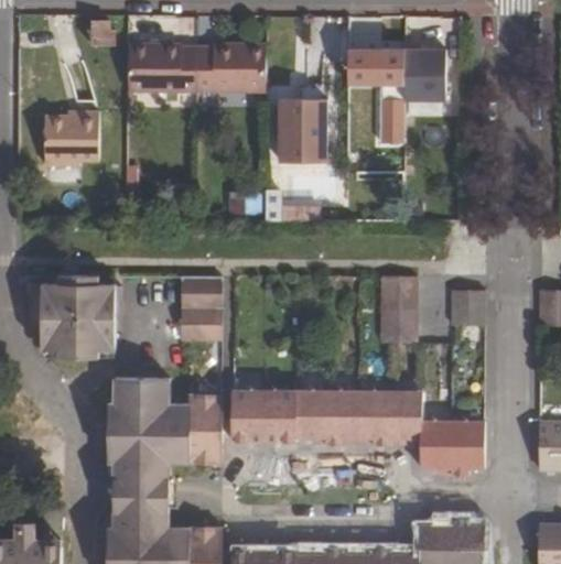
[(92,22),(90,61),(112,61),(114,22),(92,22)]
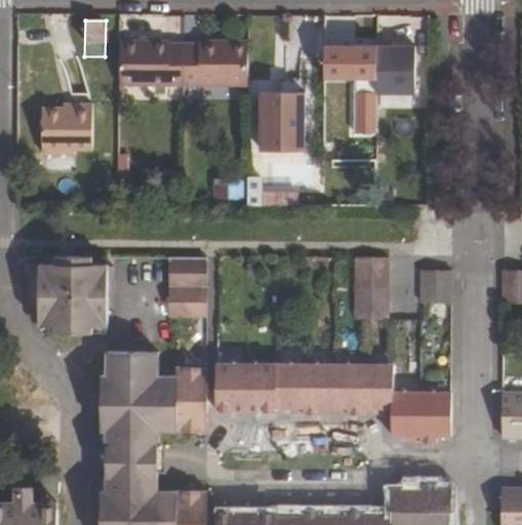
[(119,85),(183,85),(183,44),(167,44),(167,41),(119,41),(119,85)]
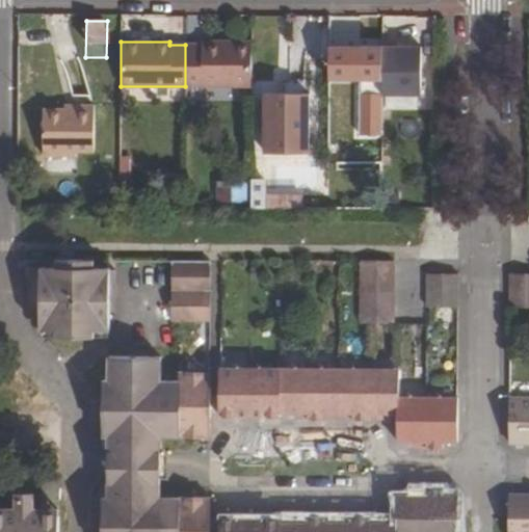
[(185,45),(185,86),(249,86),(250,42),(200,42),(200,45),(185,45)]
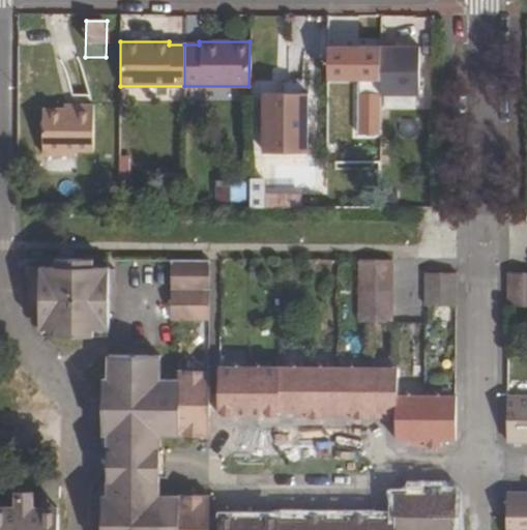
[(378,133),(378,94),(379,48),(326,47),(326,78),(357,78),(357,131),(378,133)]
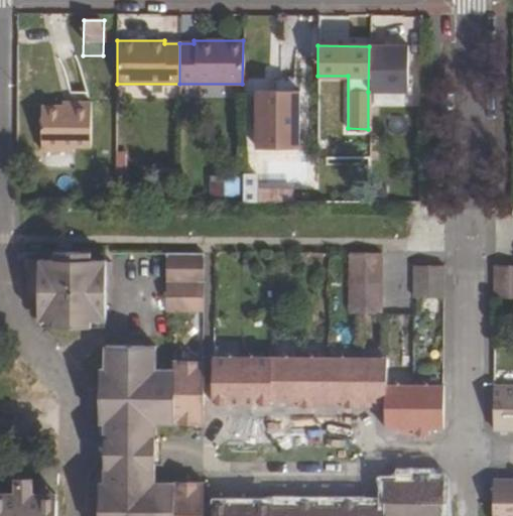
[(368,92),(407,93),(407,46),(369,46),(368,92)]
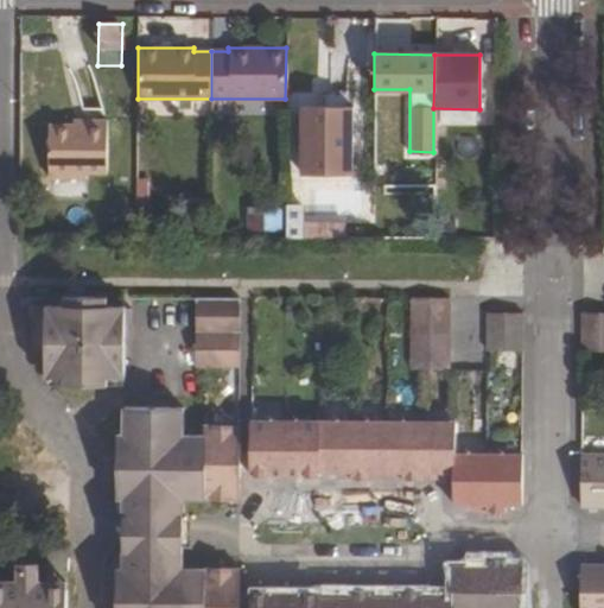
[(350,107),(302,107),(300,172),(350,172),(350,107)]
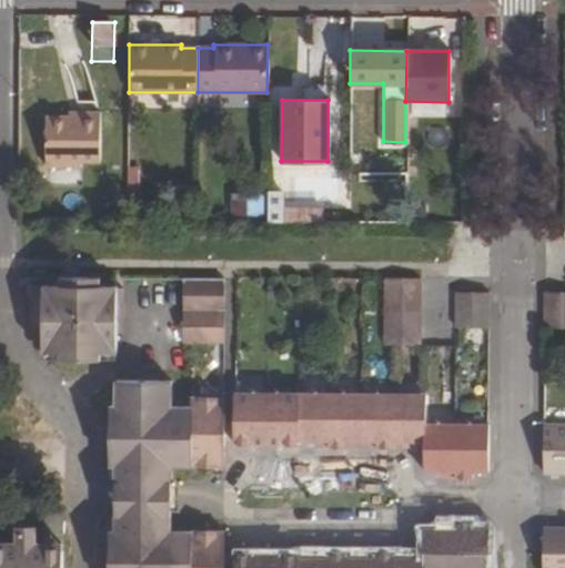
[(43,117),(43,164),(79,165),(79,161),(98,161),(98,112),(67,112),(67,117),(43,117)]
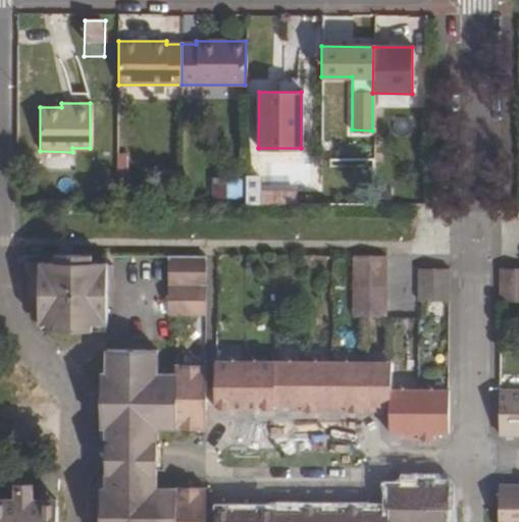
[(375,160),(375,145),(333,146),(333,161),(375,160)]
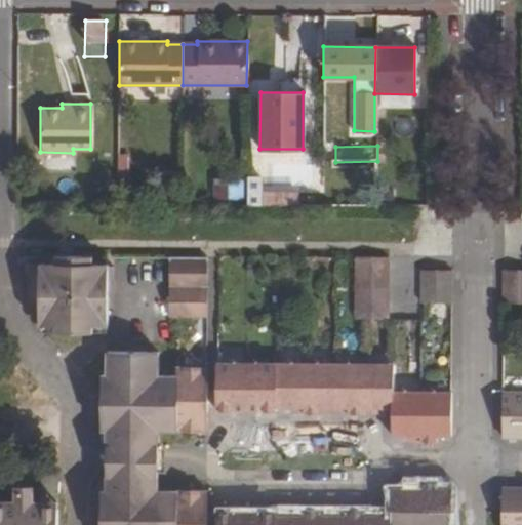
[(132,163),(120,163),(120,187),(132,187),(132,163)]
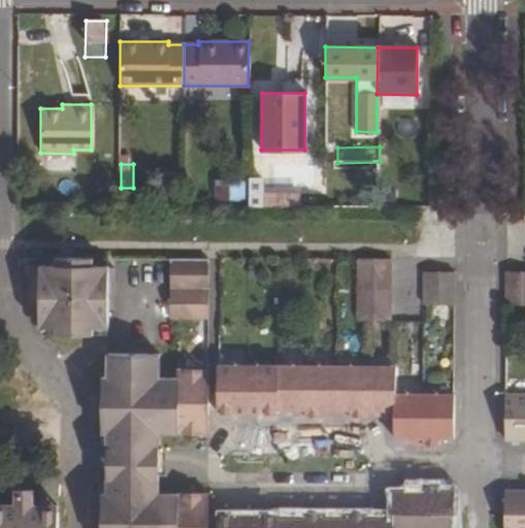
[(260,176),(249,176),(249,205),(260,205),(260,196),(260,176)]
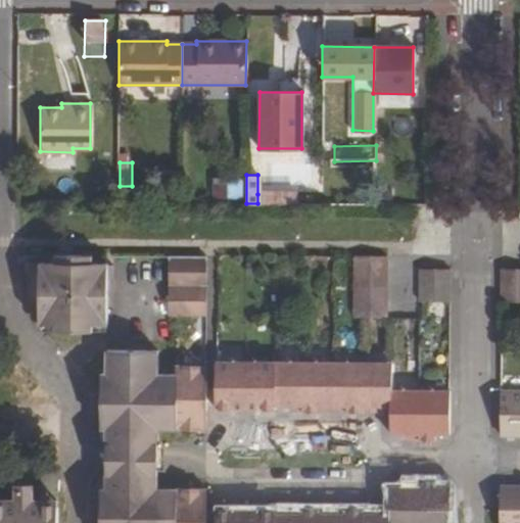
[(239,187),(214,187),(214,203),(239,202),(239,187)]
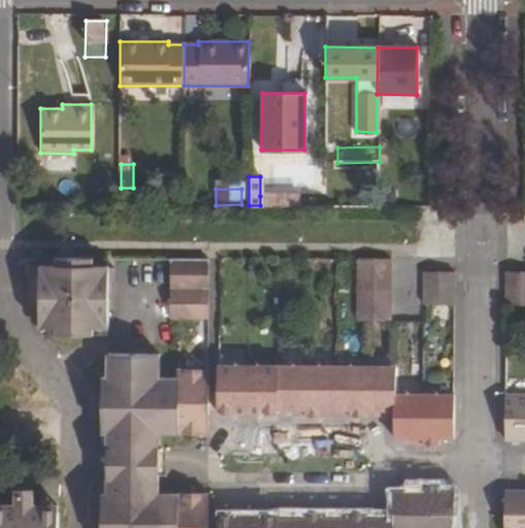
[(325,189),(325,205),(337,205),(337,189),(325,189)]
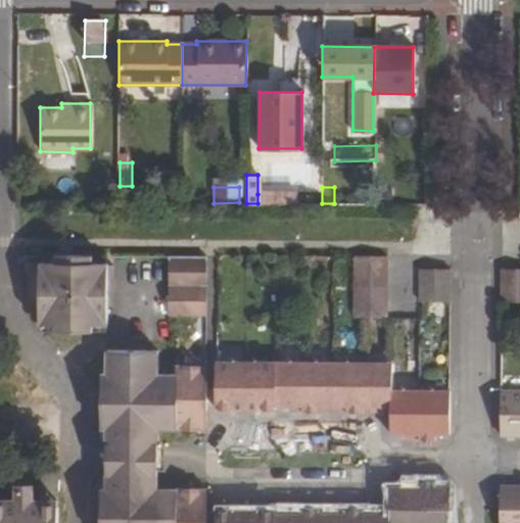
[(141,190),(124,189),(123,203),(141,203),(141,190)]
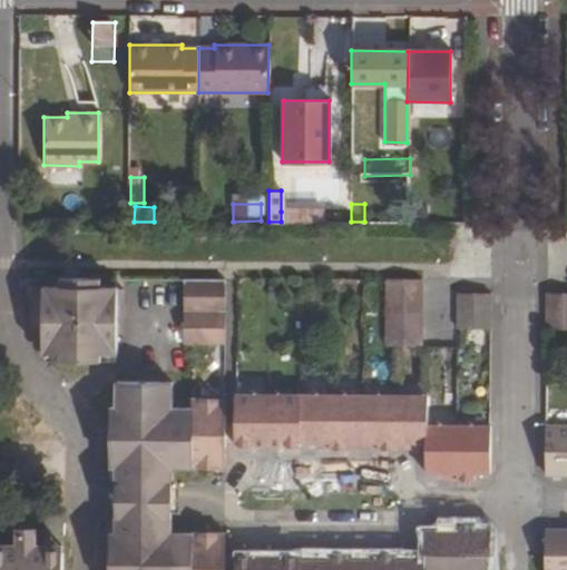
[(312,212),(281,212),(281,222),(312,223),(312,212)]
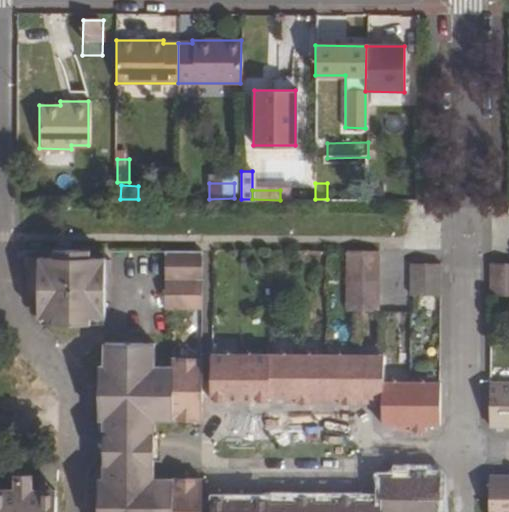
[(376,250),(344,250),(344,310),(354,310),(375,310),(376,250)]
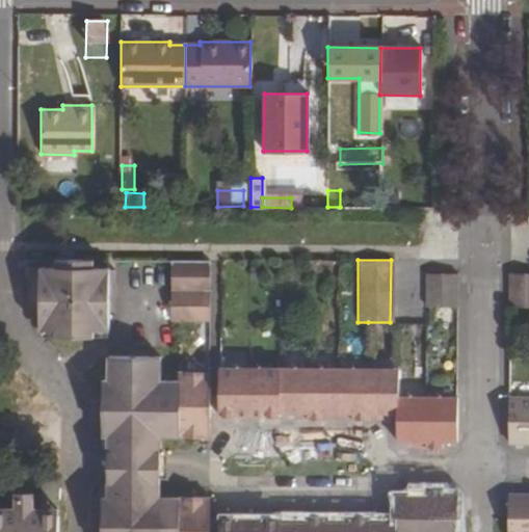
[(170,262),(169,285),(208,285),(208,262),(170,262)]
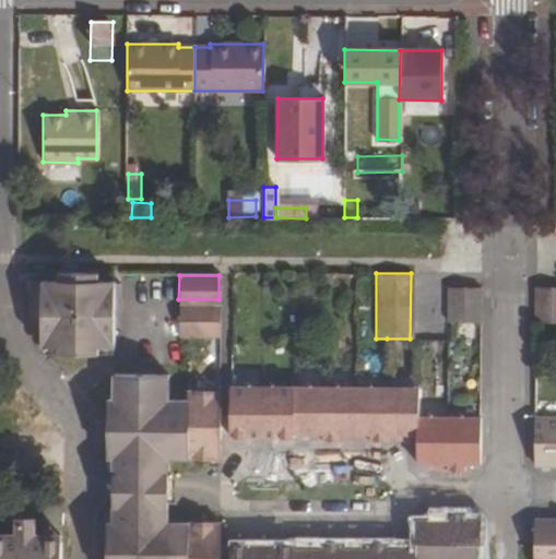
[(38,284),(34,284),(34,320),(39,319),(39,345),(55,345),(55,353),(95,353),(95,346),(110,345),(110,326),(116,326),(116,283),(111,283),(110,280),(39,280),(38,284)]
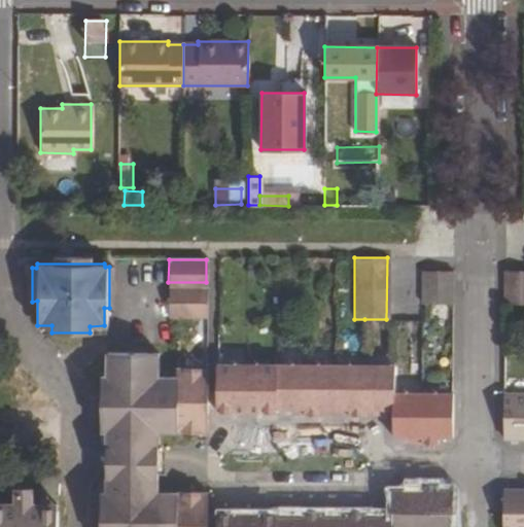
[(452,271),(421,271),(420,305),(452,305),(452,271)]
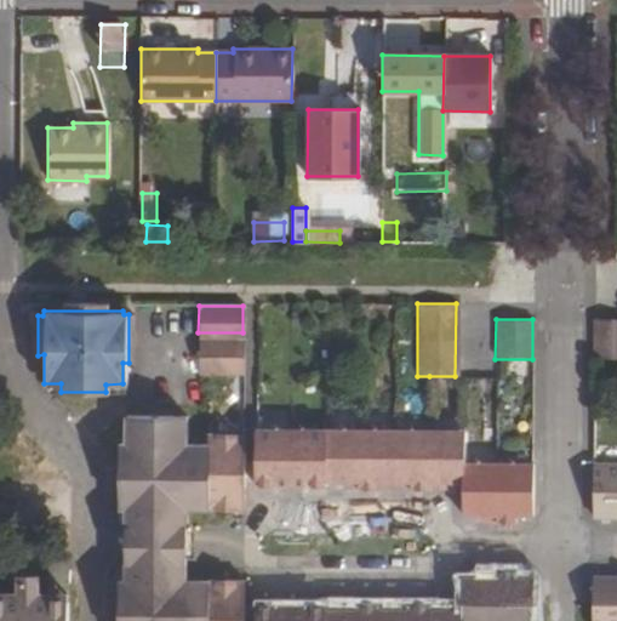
[(610,320),(593,320),(592,358),(610,358),(610,320)]
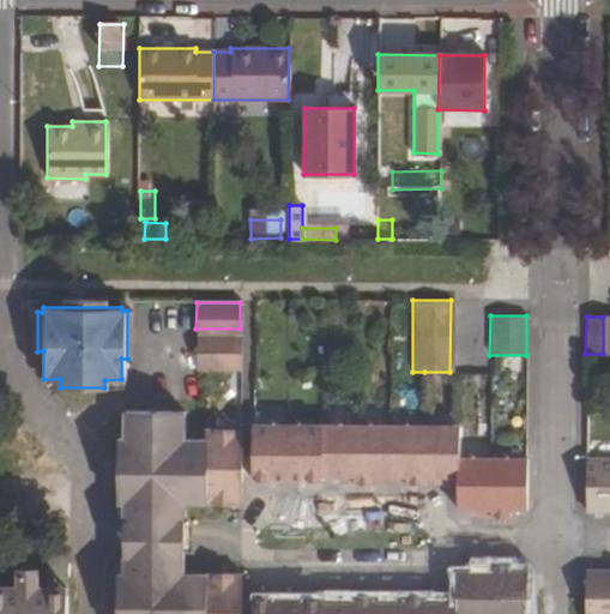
[(240,329),(195,329),(195,371),(240,369),(240,329)]
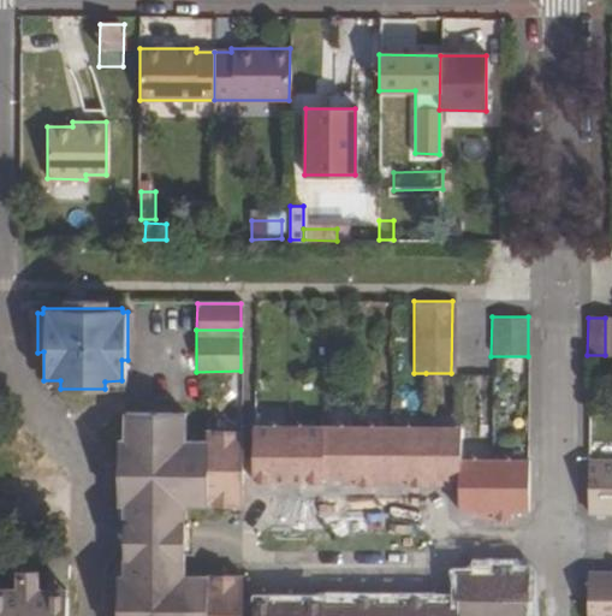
[(182,414),(124,414),(124,440),(118,440),(118,504),(124,504),(150,504),(149,522),(171,522),(171,516),(180,516),(180,505),(239,504),(239,432),(207,431),(206,442),(182,440),(182,414)]
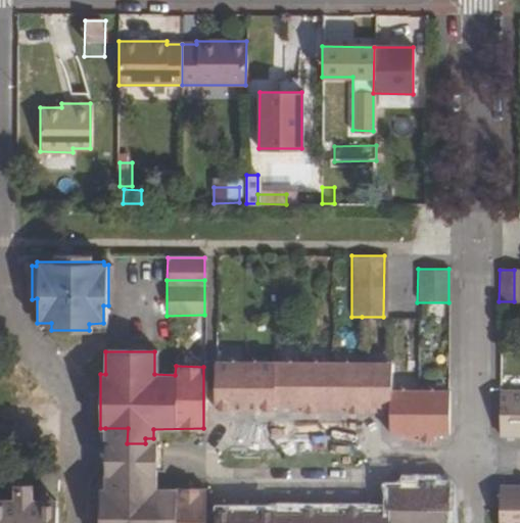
[(243,361),(215,361),(214,408),(273,409),(273,403),(301,405),(301,411),(316,411),(317,403),(345,403),(344,410),(361,411),(361,405),(388,405),(388,433),(418,432),(418,439),(433,439),(433,432),(447,433),(447,390),(419,390),(389,390),(388,363),(362,363),(332,362),(302,362),(273,362),(243,361)]
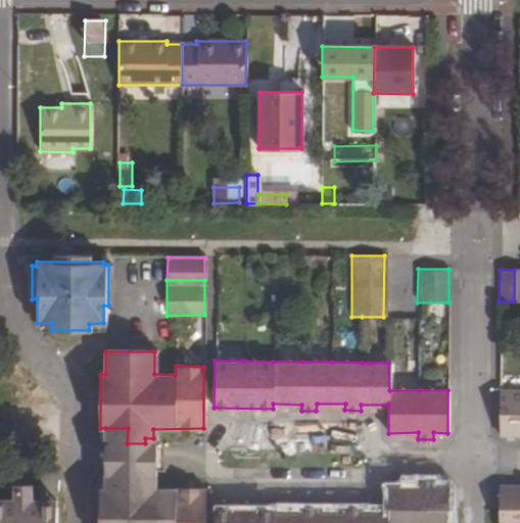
[(519,390),(498,390),(498,434),(519,434),(519,390)]
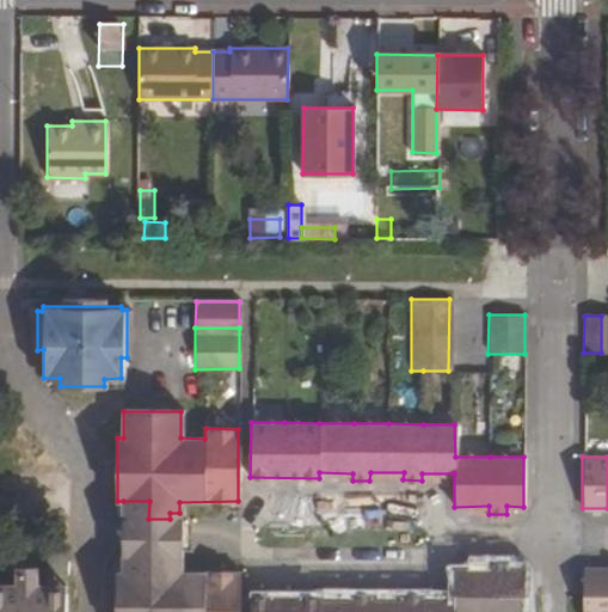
[(149,501),(123,501),(123,518),(148,519),(149,501)]
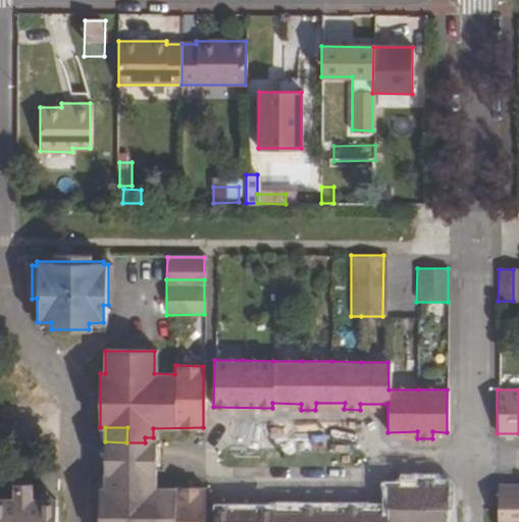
[(126,442),(105,441),(104,460),(104,471),(126,471),(145,472),(153,472),(153,460),(153,442),(145,442),(126,442)]
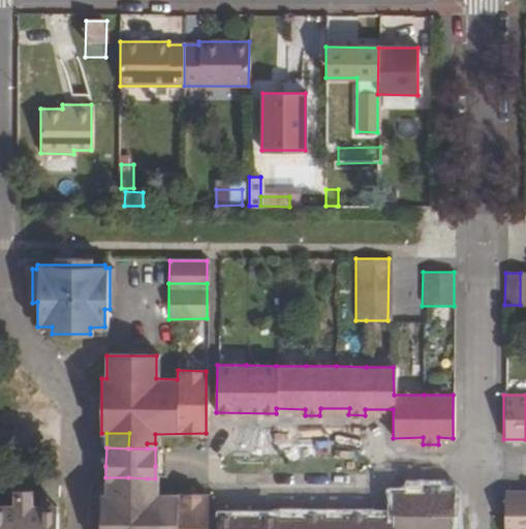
[(147,478),(128,477),(128,494),(105,494),(100,493),(99,528),(205,528),(205,496),(155,495),(155,484),(147,484),(147,478)]
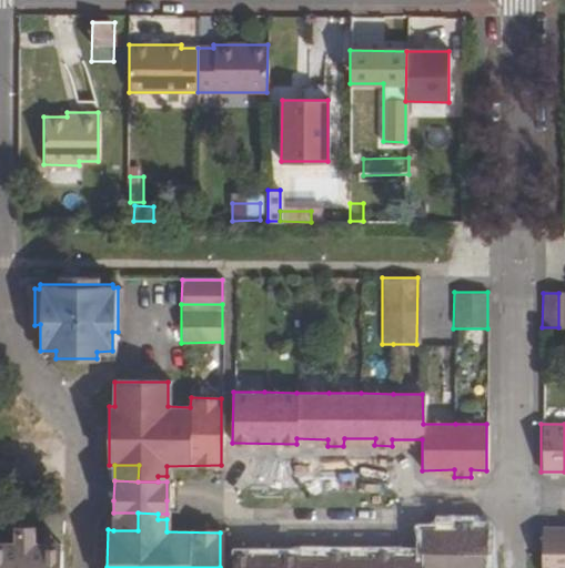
[(138,513),(113,513),(113,530),(138,530),(138,513)]
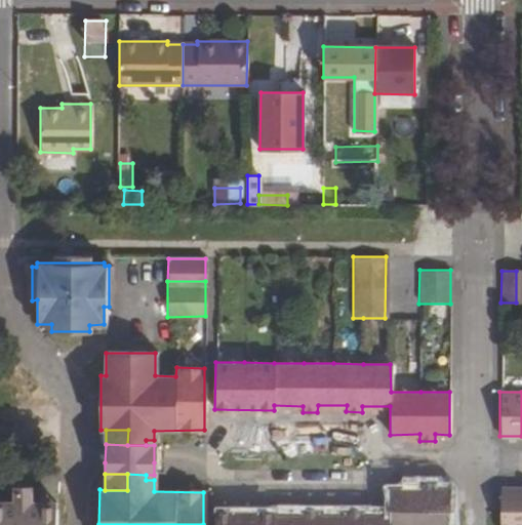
[(274,512),(214,511),(213,524),(448,524),(448,488),(435,488),(434,482),(419,482),(419,488),(390,489),(390,516),(360,516),(361,510),(346,510),(346,516),(317,515),(317,510),(303,510),(302,516),(273,516),(274,512)]
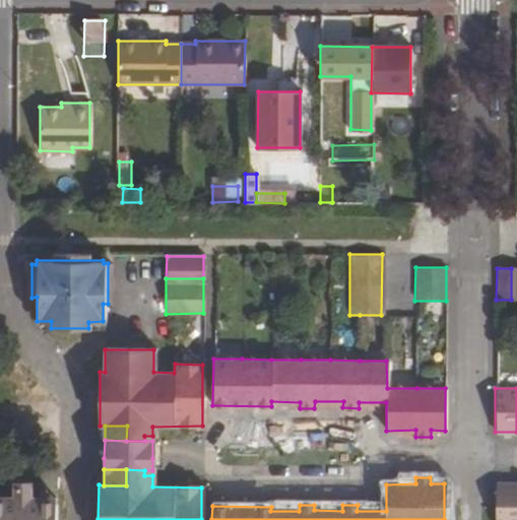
[(0,519),(54,519),(55,498),(30,498),(31,482),(13,482),(13,498),(0,497),(0,519)]
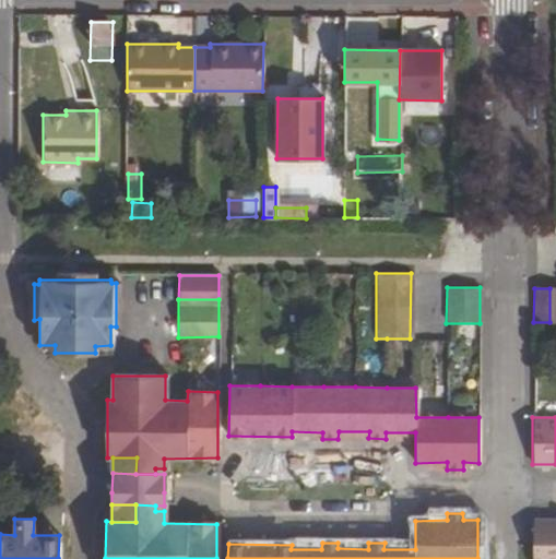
[(555,558),(555,519),(533,520),(531,558),(555,558)]
